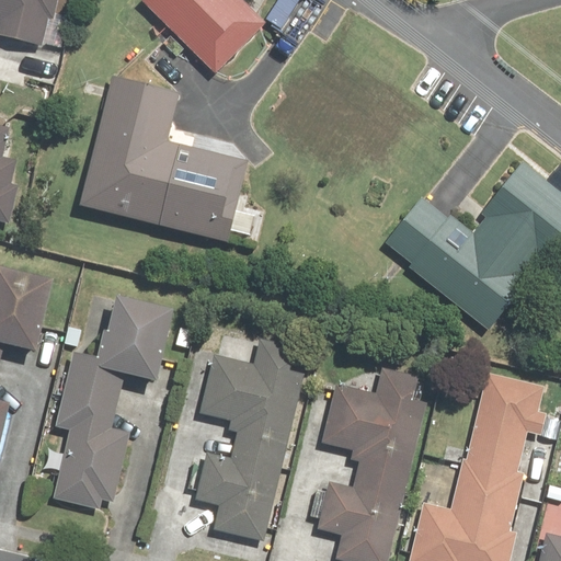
[(0,0),(0,45),(38,57),(55,0),(0,0)]
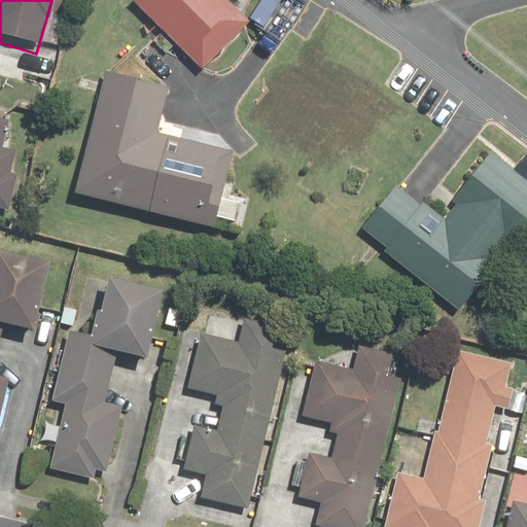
[(250,24),(226,0),(132,0),(127,6),(196,76),(250,24)]
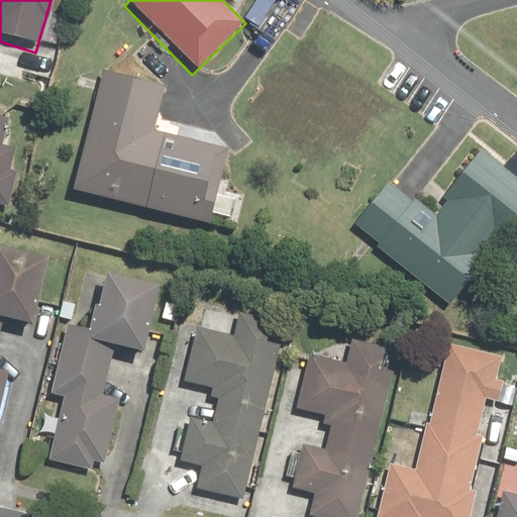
[(164,87),(97,71),(66,198),(204,231),(223,152),(151,135),(164,87)]
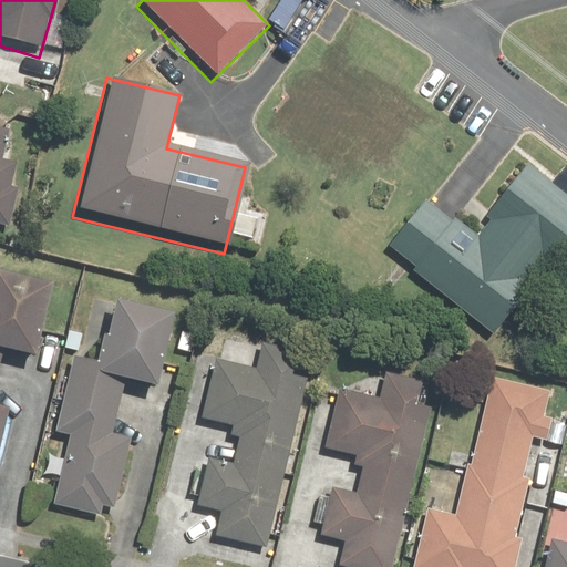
[(0,234),(2,235),(14,194),(8,192),(16,166),(0,162),(8,136),(0,133),(0,234)]
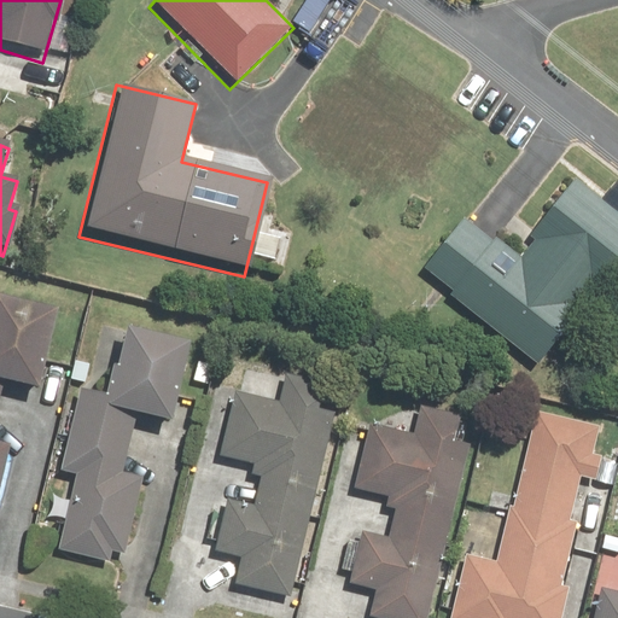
[(509,260),(461,221),(419,275),(537,368),(617,266),(617,223),(569,186),(509,260)]
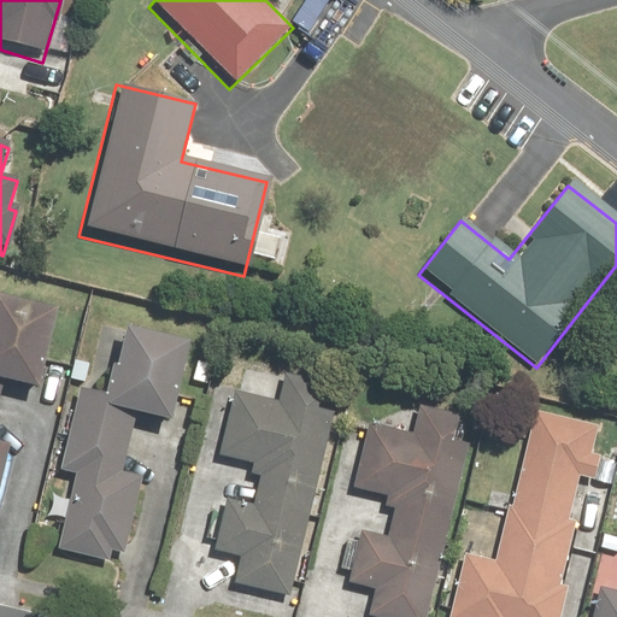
[(51,315),(0,303),(0,480),(6,451),(0,448),(0,393),(33,401),(51,315)]
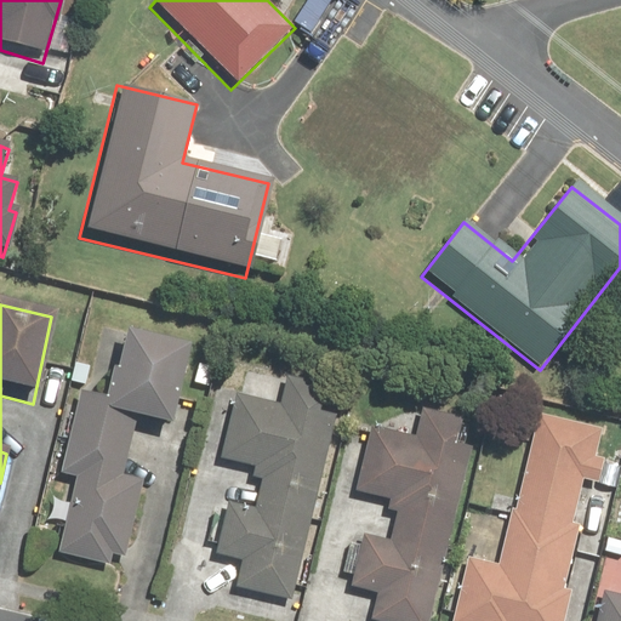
[(187,352),(119,334),(102,402),(80,396),(60,477),(78,482),(58,557),(106,569),(109,553),(123,557),(141,486),(118,480),(132,425),(165,433),(187,352)]
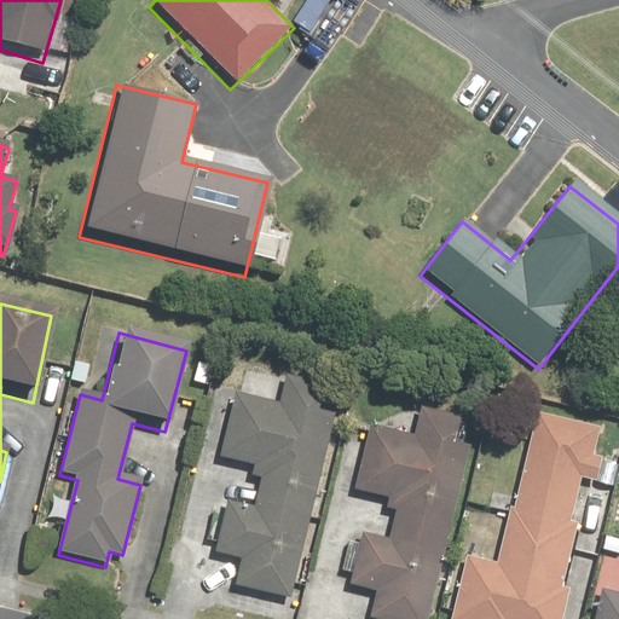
[(291,607),(336,422),(317,417),(324,388),(279,377),(272,410),(235,400),(219,462),(267,474),(258,512),(214,501),(202,553),(236,561),(229,591),(291,607)]
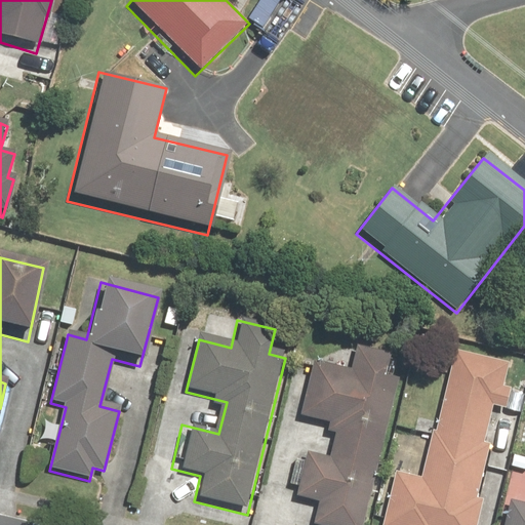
[(508,358),(450,346),(420,484),(389,478),(378,524),(476,524),(480,507),(475,506),(487,447),(484,446),(492,408),(505,410),(508,393),(500,392),(508,358)]
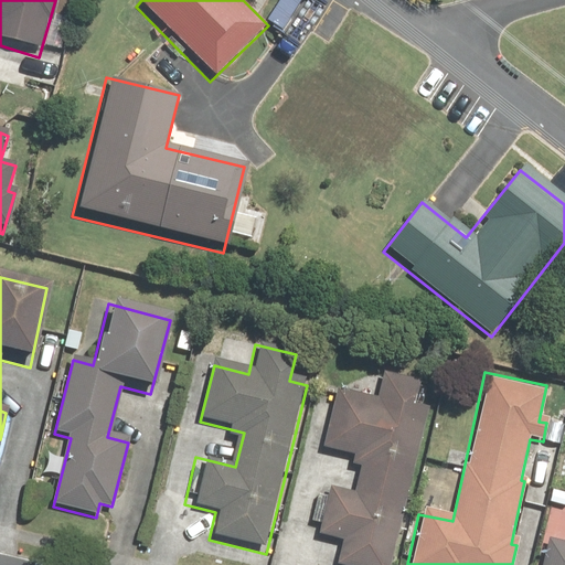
[(390,564),(422,406),(407,403),(412,380),(382,373),(376,398),(333,390),(321,452),(361,461),(354,496),(328,490),(318,540),(339,544),(333,564),(390,564)]
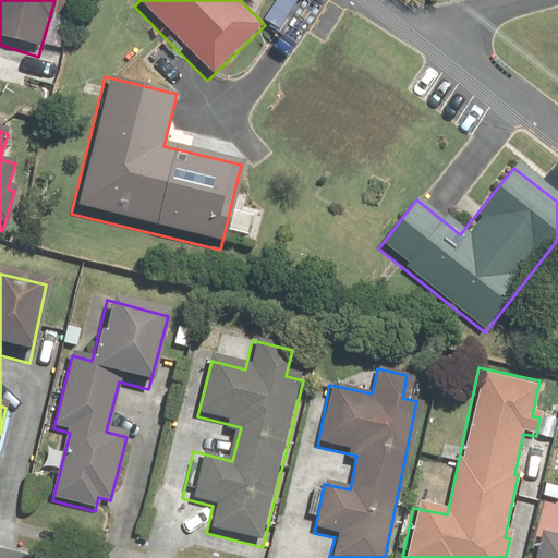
[(557,557),(557,535),(538,532),(532,557),(557,557)]
